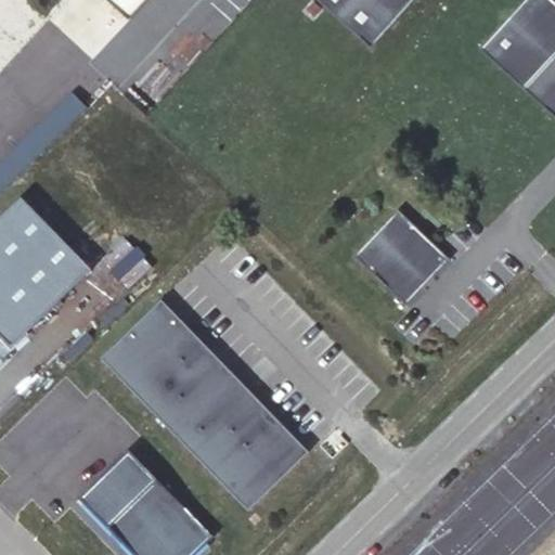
[(107,0),(129,20),(147,0),(107,0)]
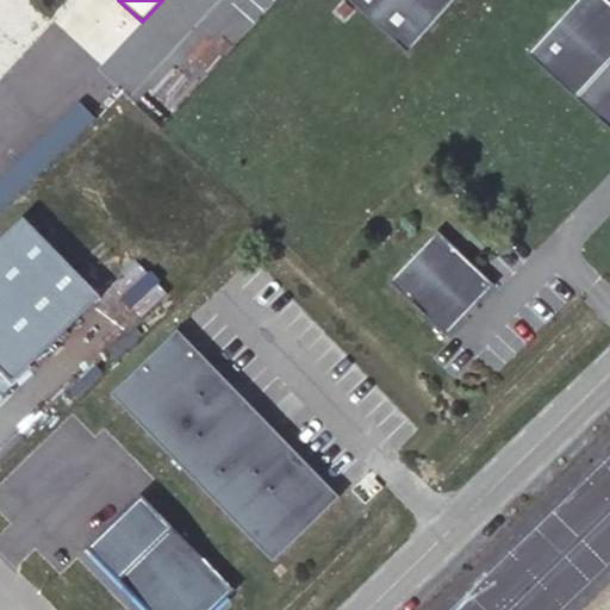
[(348,0),(409,54),(455,0),(348,0)]
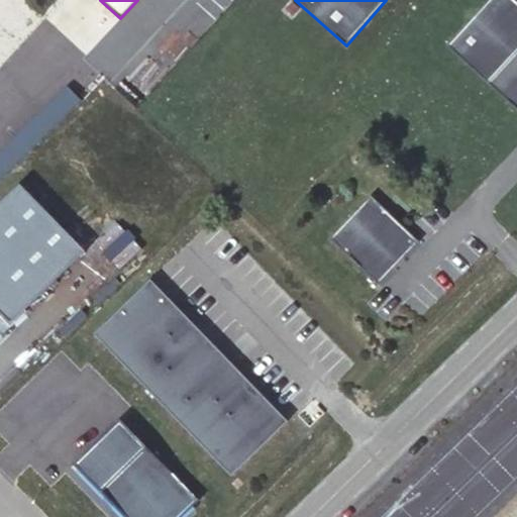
[(488,0),(447,45),(516,108),(516,0),(488,0)]
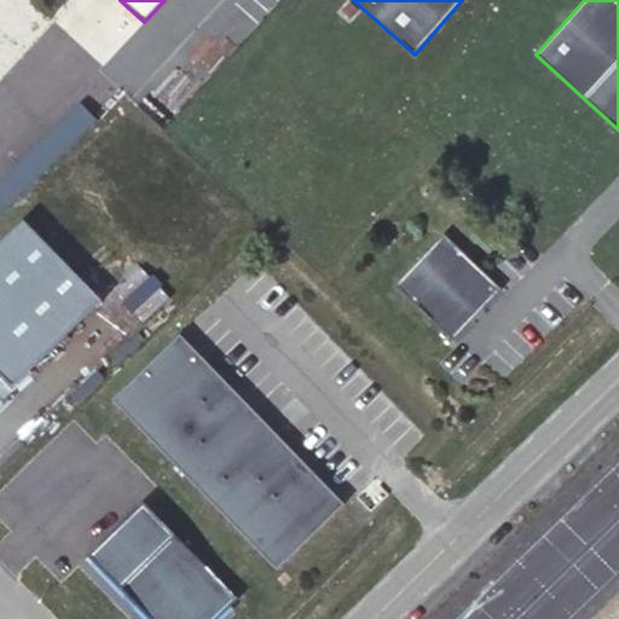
[(81,103),(0,181),(0,213),(97,120),(81,103)]
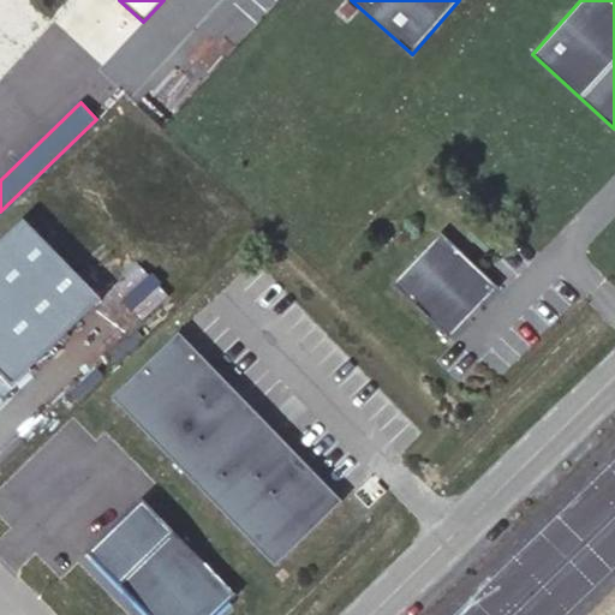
[(102,297),(23,218),(0,240),(0,368),(15,383),(102,297)]
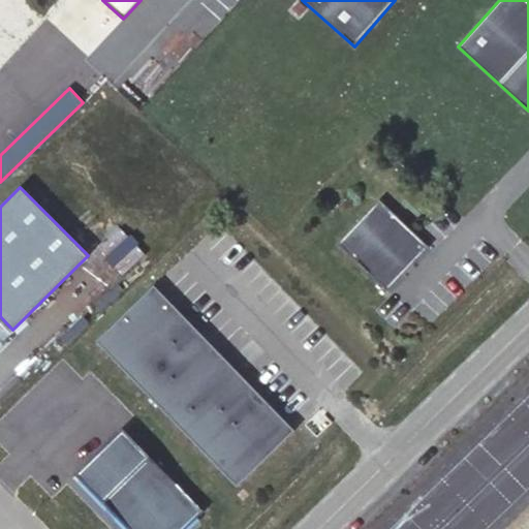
[(337,244),(386,290),(423,253),(429,246),(379,199),(337,244)]
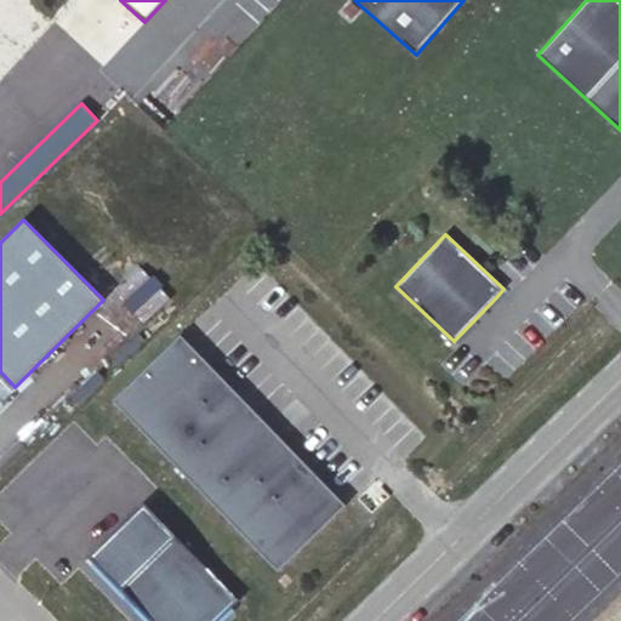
[(291,449),(181,335),(113,400),(279,570),(346,505),(291,449)]
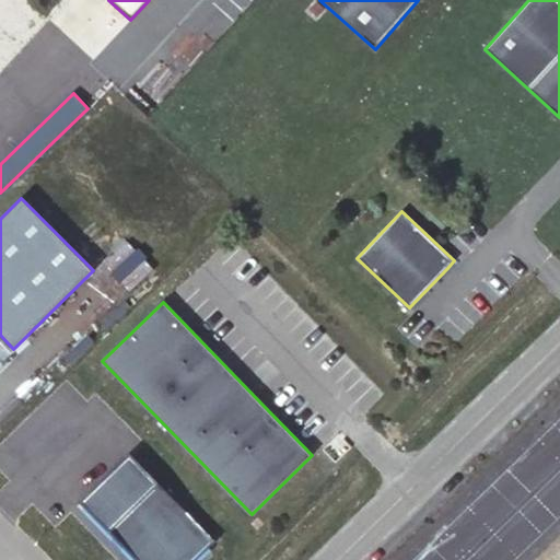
[(196,559),(216,541),(130,453),(80,502),(136,559),(196,559)]
